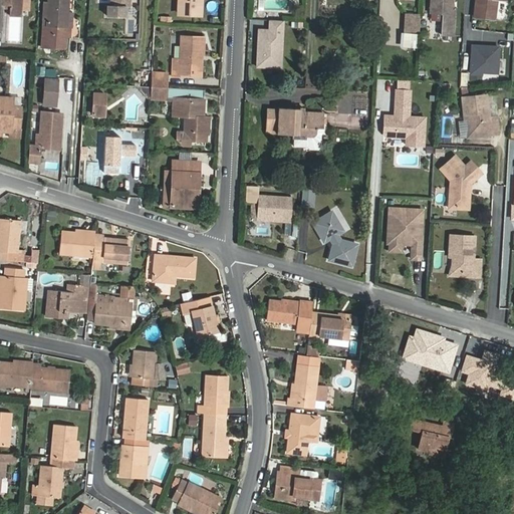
[(0,0),(0,7),(4,8),(4,6),(11,7),(10,10),(22,11),(22,0),(0,0)]
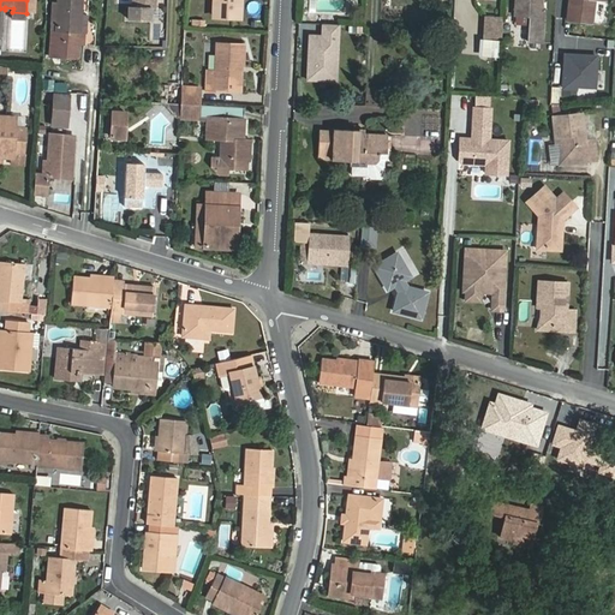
[(58,0),(58,11),(53,10),(49,57),(79,58),(81,42),(82,24),(83,0),(58,0)]
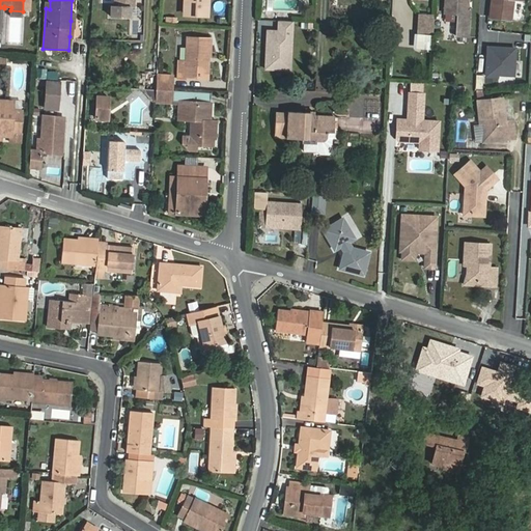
[(185,0),(185,14),(207,16),(208,0),(185,0)]
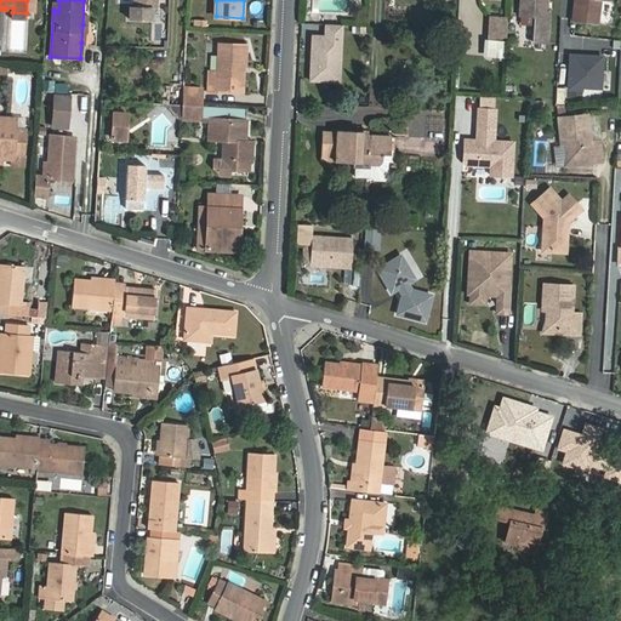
[(550,17),(547,17),(547,0),(522,0),(520,16),(535,16),(534,43),(547,43),(550,17)]
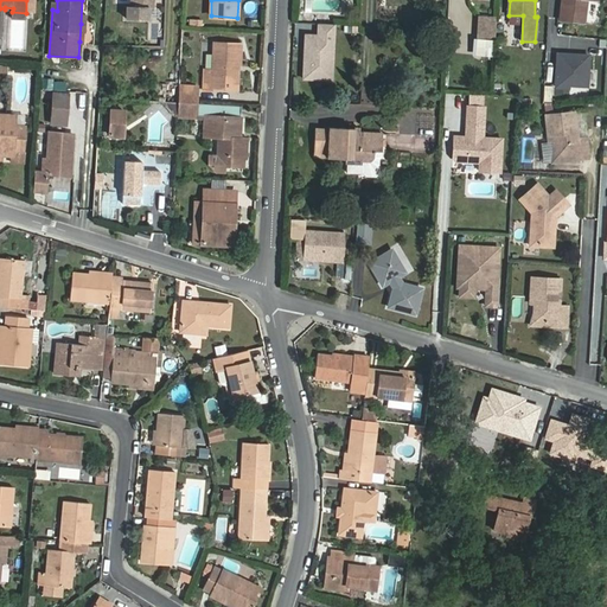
[(563,0),(561,20),(585,23),(586,0),(598,0),(563,0)]
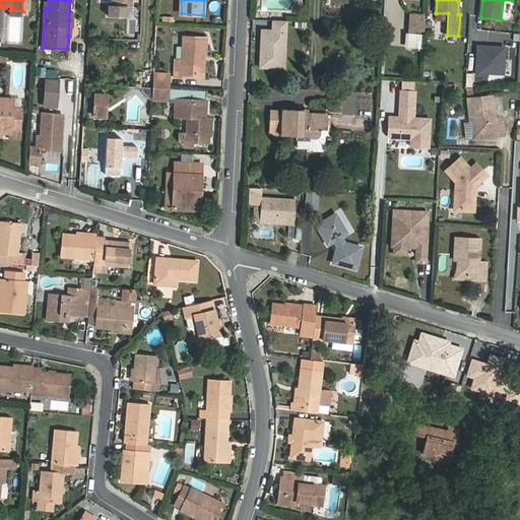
[(426,13),(410,13),(409,34),(424,35),(425,35),(426,13)]
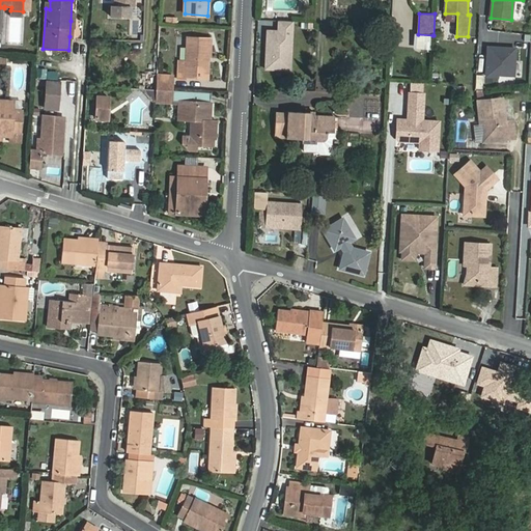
[(371,27),(359,27),(358,34),(371,35),(371,27)]
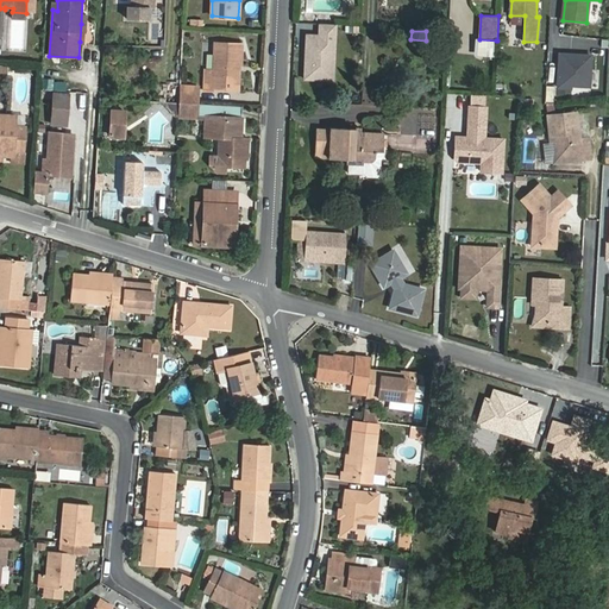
[(496,41),(479,39),(478,56),(495,56),(496,41)]
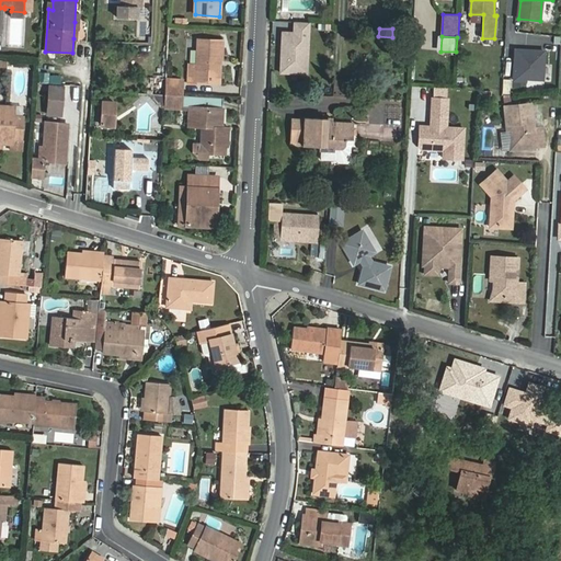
[(221,59),(221,41),(198,39),(197,65),(190,65),(189,83),(196,83),(196,77),(217,78),(218,59),(221,59)]
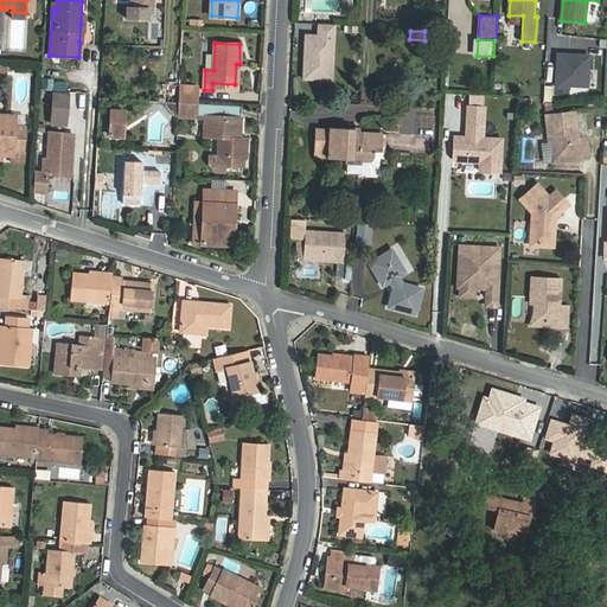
[(558,55),(556,88),(570,88),(570,85),(588,87),(589,56),(558,55)]
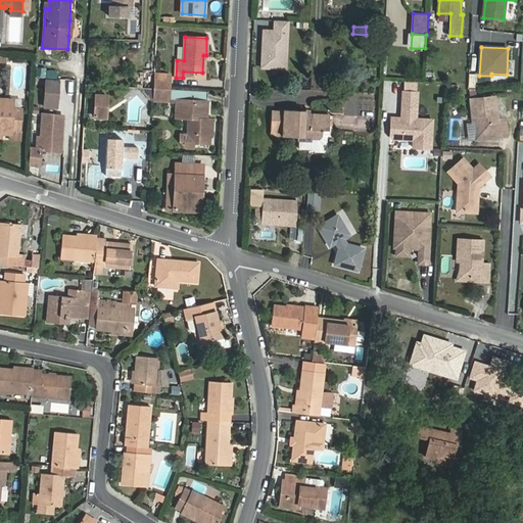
[(59,82),(46,81),(44,106),(57,107),(59,82)]
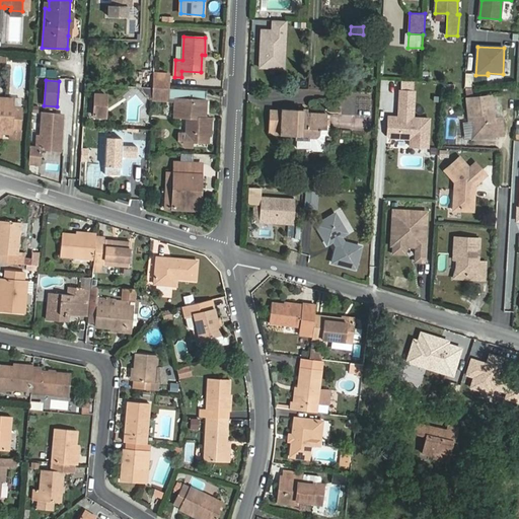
[(152,99),(168,100),(168,89),(153,88),(152,99)]
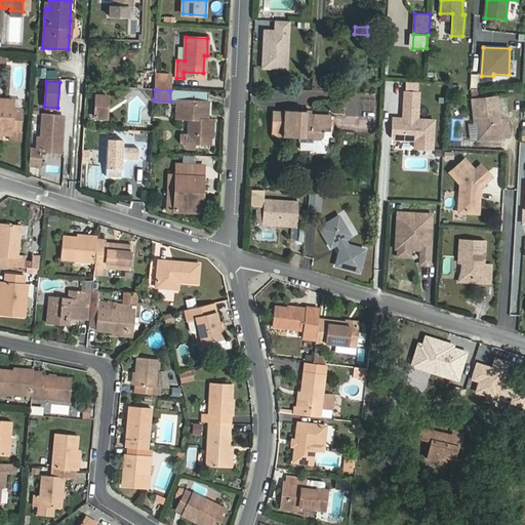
[(172,90),(172,96),(207,98),(208,92),(172,90)]
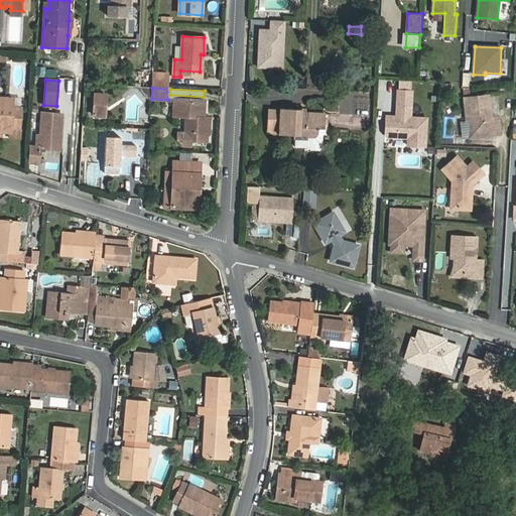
[(411,91),(397,91),(396,117),(393,116),(392,121),(391,122),(386,122),(385,135),(387,137),(396,138),(399,135),(399,130),(408,130),(407,146),(425,146),(426,118),(410,117),(411,91)]
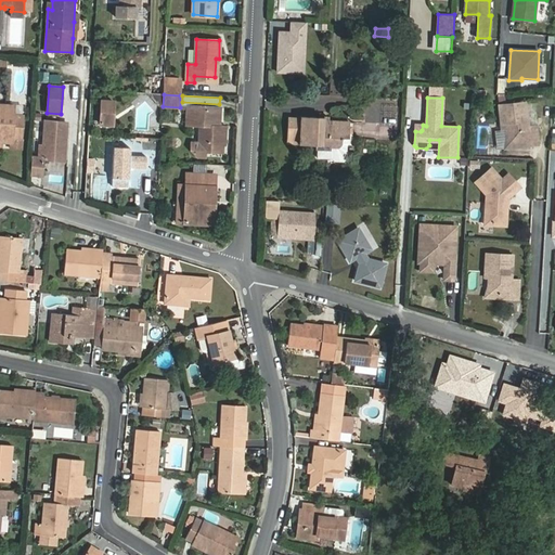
[(397,99),(365,99),(365,123),(397,123),(397,99)]
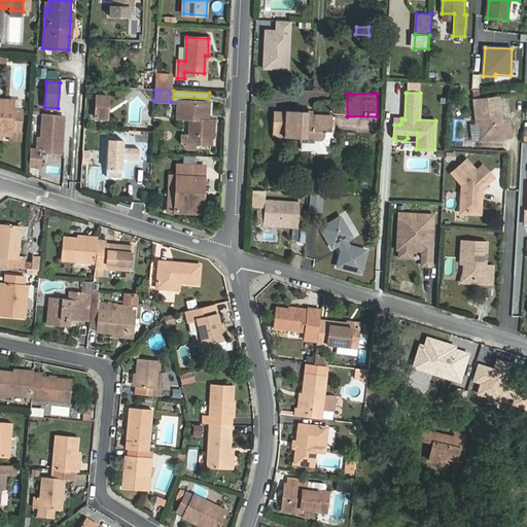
[(109,97),(97,96),(95,117),(108,118),(109,97)]
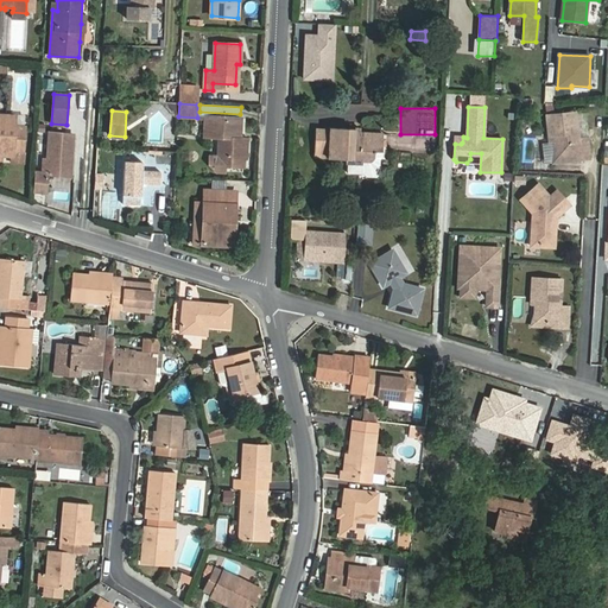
[(546,115),(549,137),(553,137),(555,141),(556,150),(565,158),(581,157),(581,160),(590,159),(588,138),(580,139),(576,112),(546,115)]
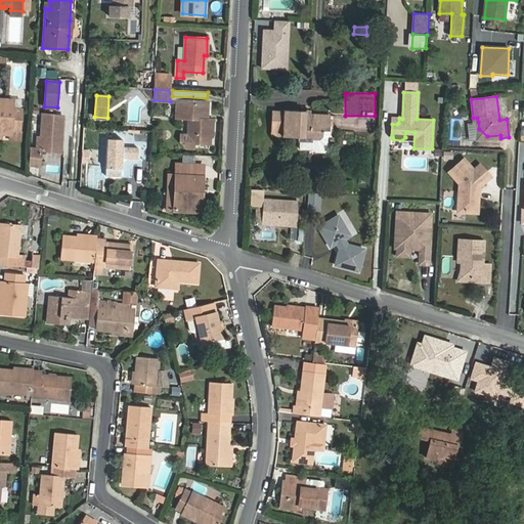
[(14,100),(0,98),(0,137),(1,138),(1,134),(12,135),(12,131),(20,132),(22,108),(13,108),(14,100)]
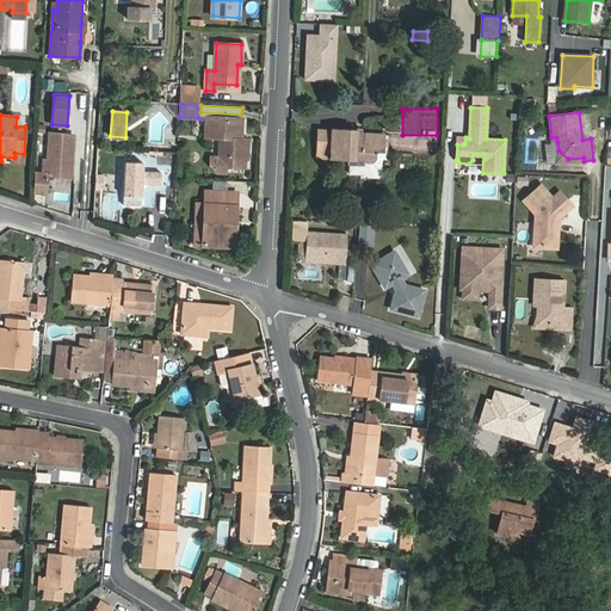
[(238,130),(242,130),(242,119),(207,118),(205,137),(221,137),(220,166),(246,168),(246,159),(250,159),(250,139),(238,139),(238,130)]
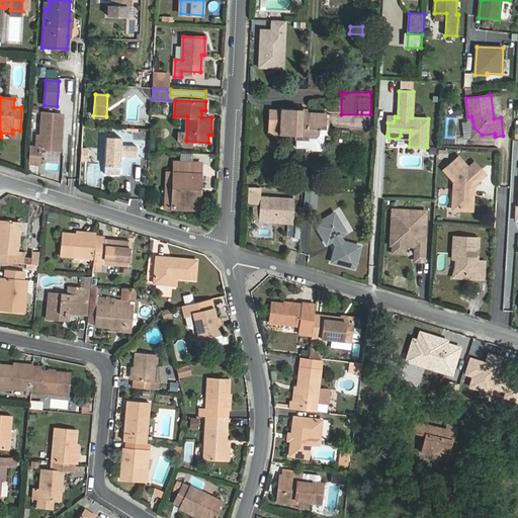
[(303,109),(281,108),(281,109),(270,109),(269,134),(280,134),(280,136),(294,136),(294,139),(296,139),(308,140),(308,137),(313,137),(316,137),(317,135),(318,134),(318,132),(318,126),(326,127),(327,114),(303,113),(303,109)]
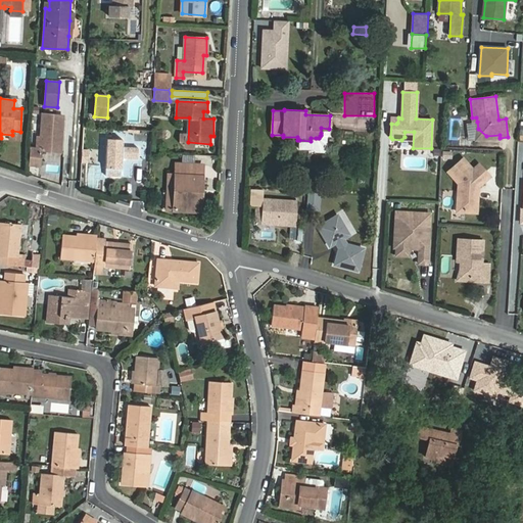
[(61,152),(63,115),(58,114),(43,113),(41,148),(31,147),(30,164),(41,164),(42,150),(61,152)]
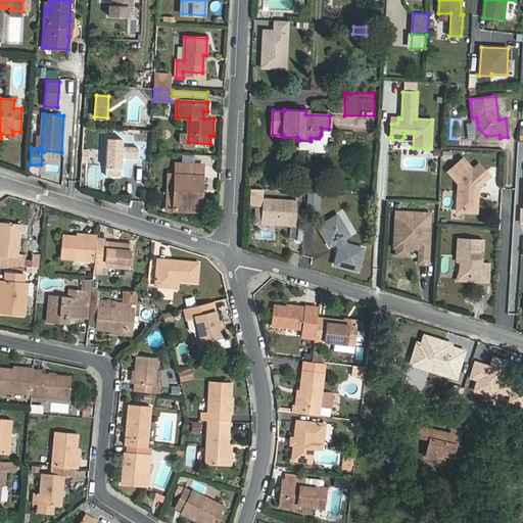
[(476,117),(472,117),(473,123),(475,141),(500,138),(500,135),(486,136),(478,129),(477,122),(476,117)]
